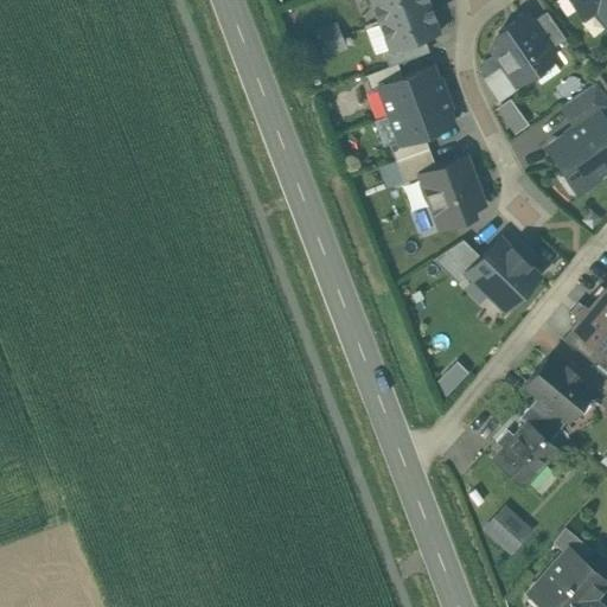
[(369,0),(377,20),(428,2),(427,0),(369,0)]
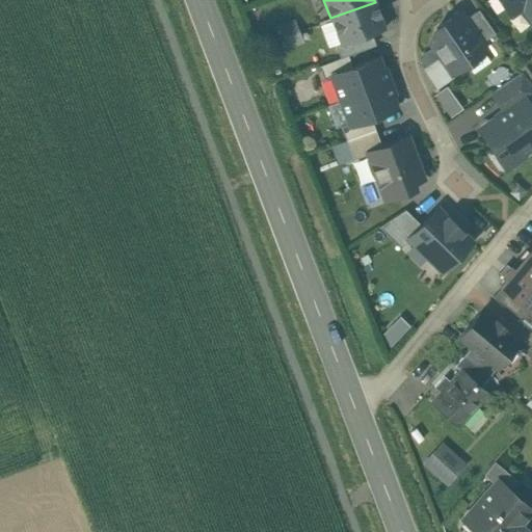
[(531,0),(501,0),(508,9),(514,5),(524,6),(531,19),(531,0)]
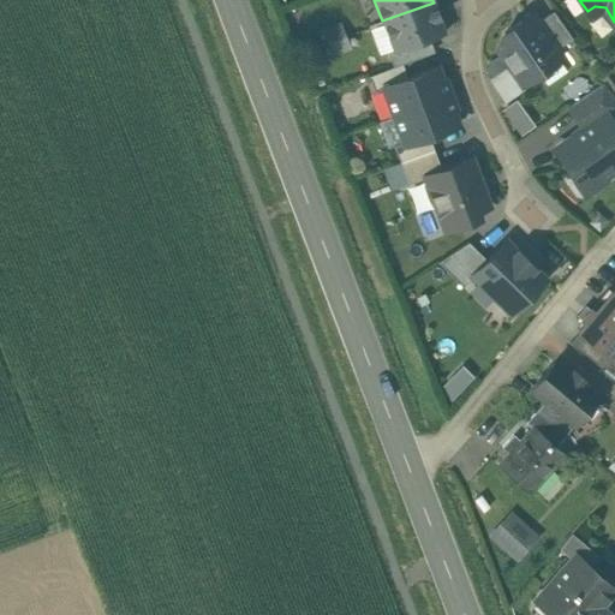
[(434,3),(382,21),(393,51),(429,37),(445,31),(434,3)]
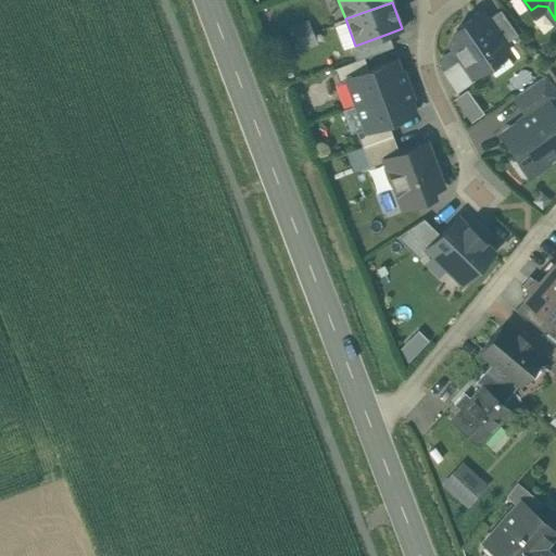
[(500,9),(484,20),(502,45),(517,35),(500,9)]
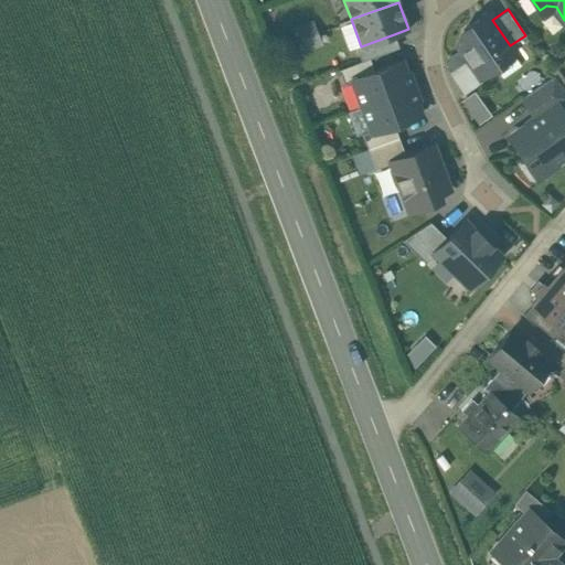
[(488,12),(462,29),(459,45),(480,76),(515,52),(510,45),(492,20),(488,12)]
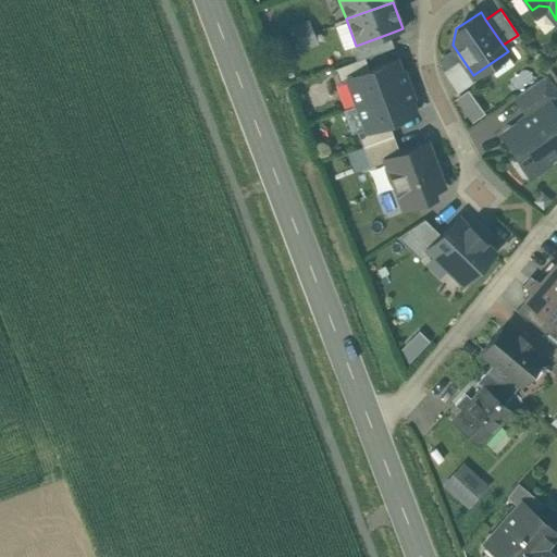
[(293,27),(297,38),(310,33),(306,22),(293,27)]
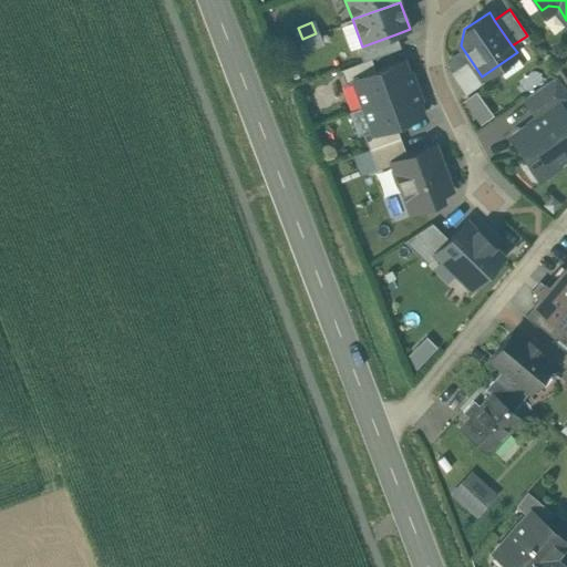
[(316,33),(302,39),(307,49),(320,43),(316,33)]
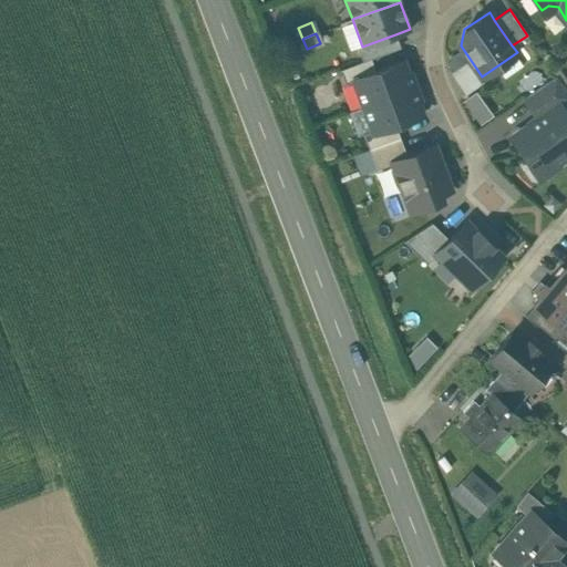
[(395,34),(362,47),(357,48),(362,61),(371,58),(400,47),(395,34)]
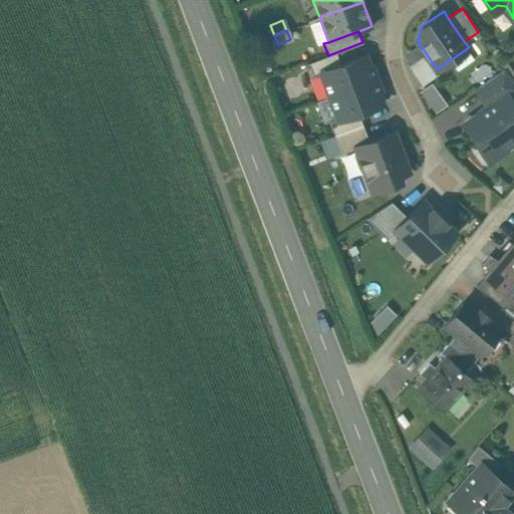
[(312,76),(320,73),(319,71),(340,64),(336,52),(328,55),(308,62),(312,76)]
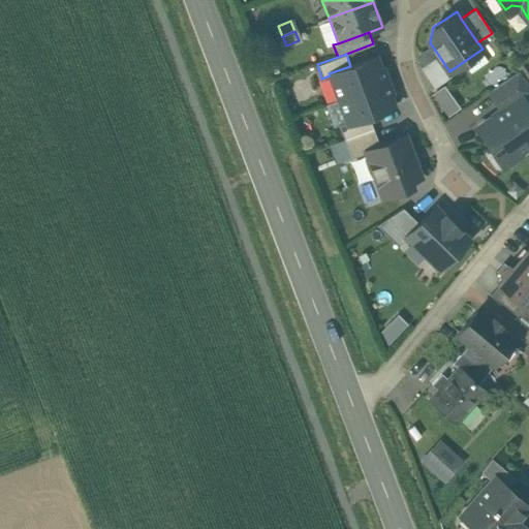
[(330,75),(338,98),(386,81),(382,67),(380,68),(376,56),(350,66),(329,73),(330,75)]
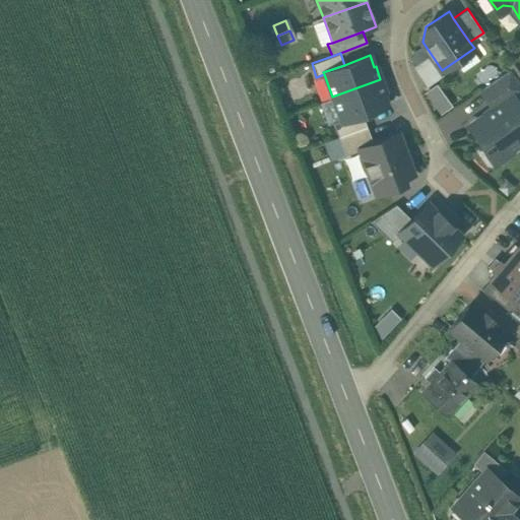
[(480,89),(494,109),(514,95),(514,96),(519,92),(519,83),(510,69),(480,89)]
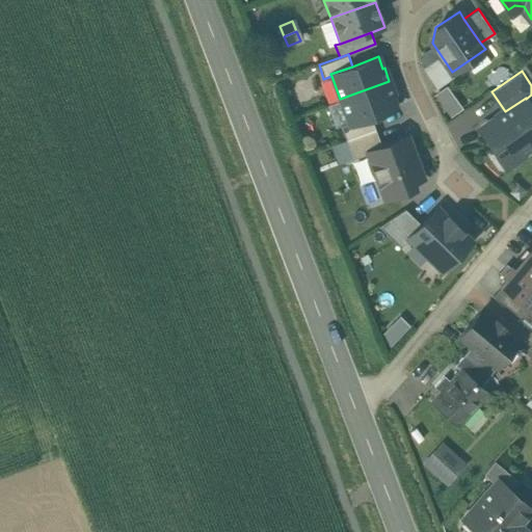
[(389,81),(340,99),(349,123),(349,124),(370,116),(396,107),(392,94),(394,92),(389,81)]
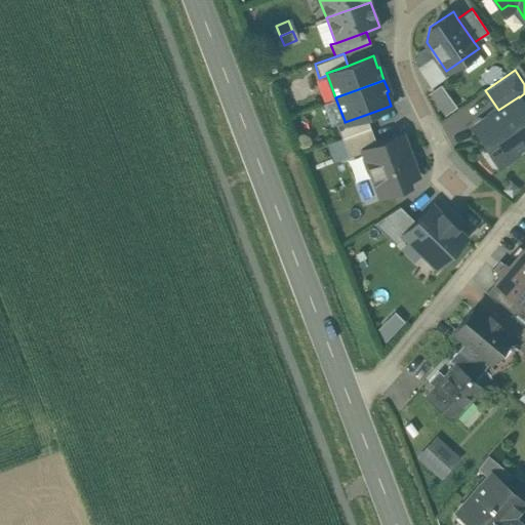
[(444,83),(432,90),(445,112),(457,105),(444,83)]
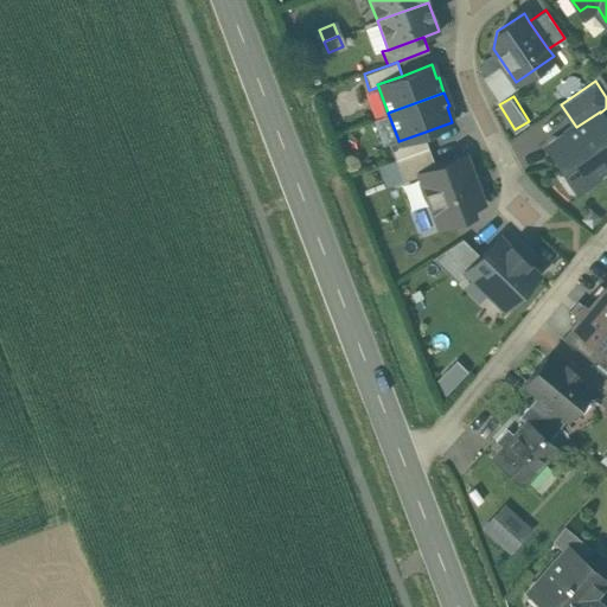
[(576,127),(548,146),(568,177),(587,165),(593,174),(606,164),(606,122),(600,113),(600,112),(576,127)]
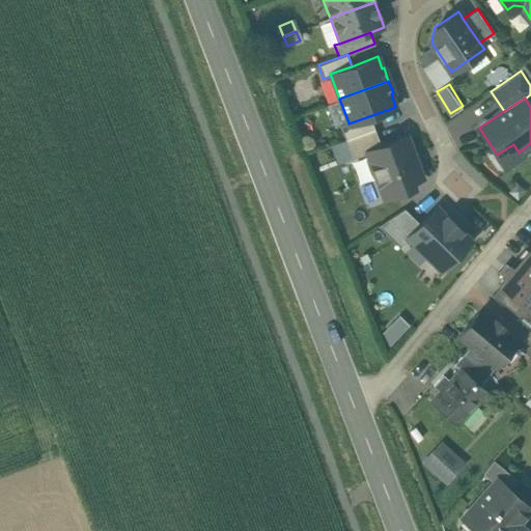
[(374,128),(369,116),(348,123),(348,122),(340,126),(345,139),(374,128)]
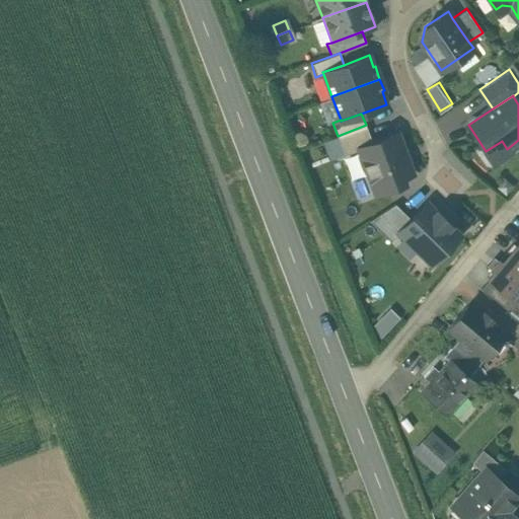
[(366,125),(338,136),(345,154),(359,149),(359,147),(372,142),(366,125)]
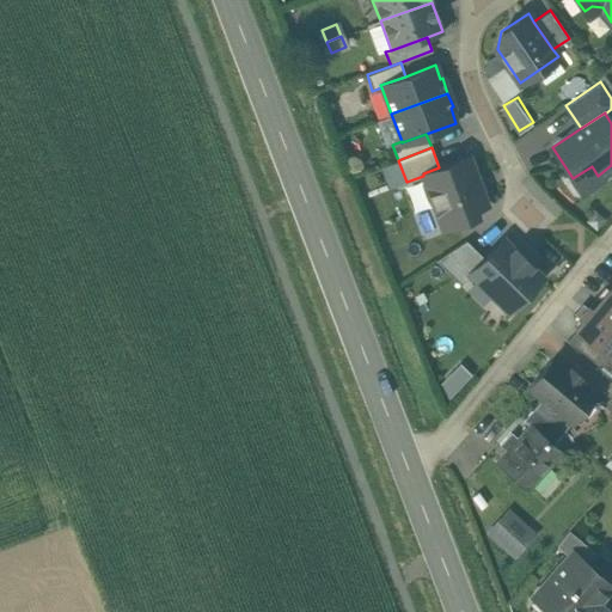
[(439,167),(423,173),(423,176),(442,227),(476,214),(473,208),(487,203),(469,157),(439,167)]
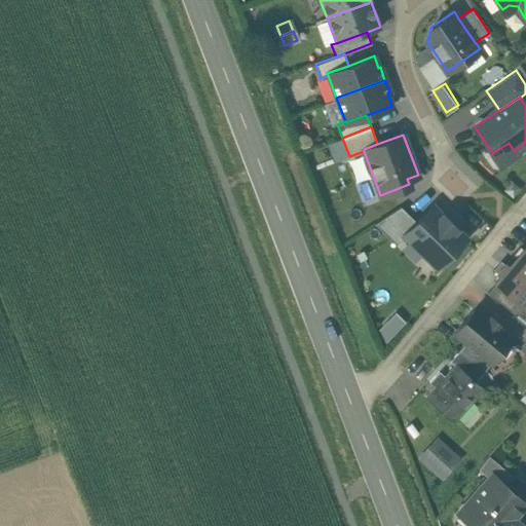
[(416,221),(403,234),(404,235),(437,266),(464,237),(431,204),(416,221)]
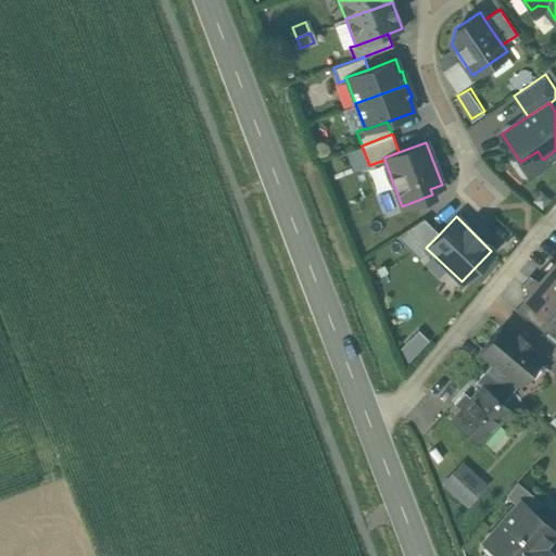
[(424,218),(395,236),(418,258),(427,249),(426,248),(440,234),(424,218)]
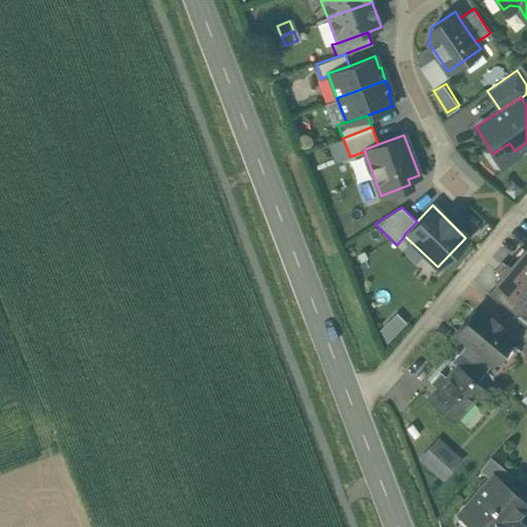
[(526,250),(525,248),(510,267),(507,269),(526,284),(526,250)]
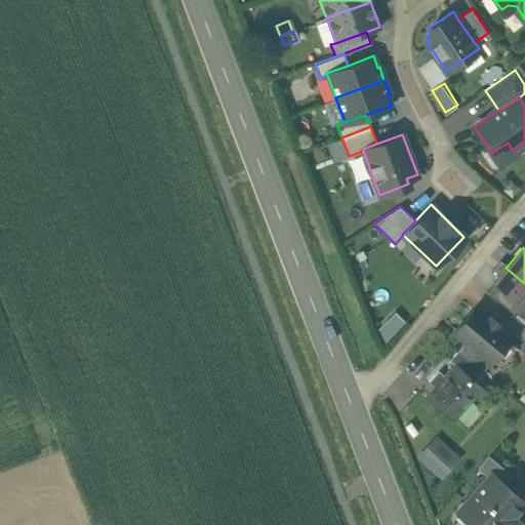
[(524,283),(506,268),(508,266),(503,263),(496,272),(500,275),(494,282),(522,306),(524,308),(524,283)]
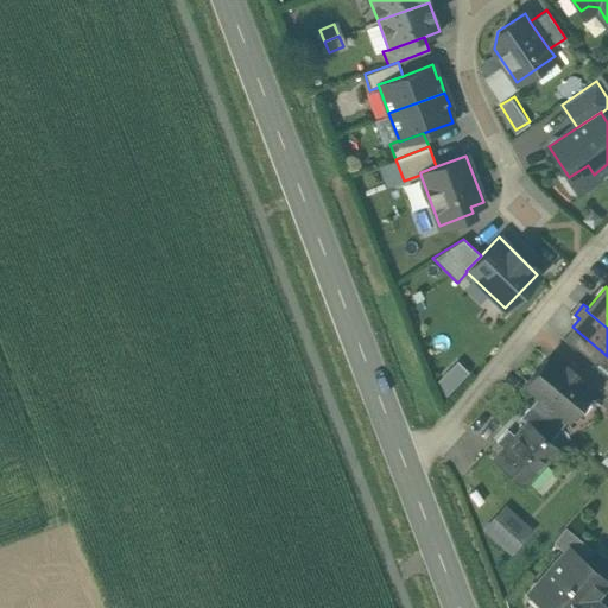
[(605,354),(572,327),(563,337),(596,365),(605,354)]
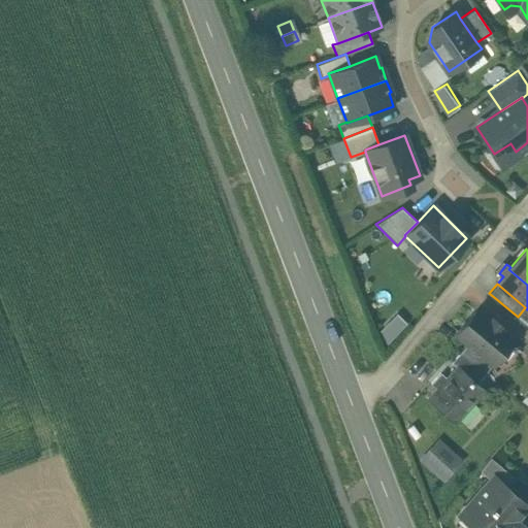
[(491,319),(477,307),(455,333),(466,342),(492,363),(492,364),(514,338),(500,327),(501,325),(492,317),(491,319)]
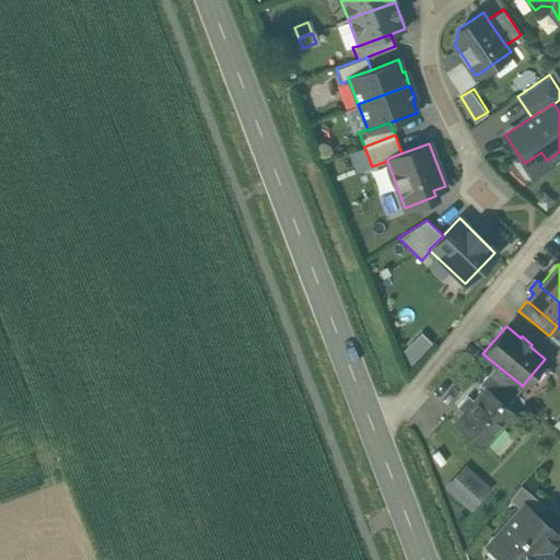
[(522,385),(494,363),(489,370),(514,394),(522,385)]
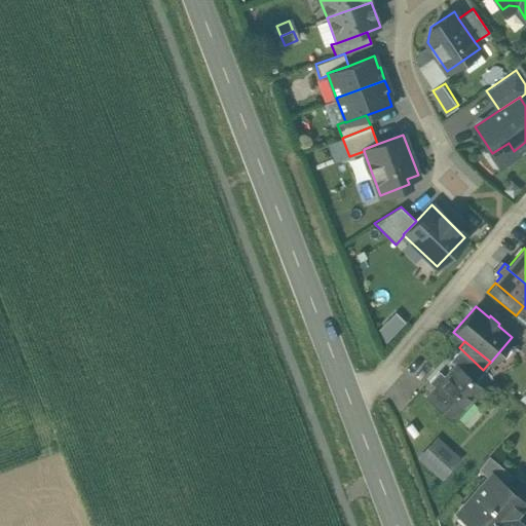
[(483,370),(459,347),(449,360),(454,364),(456,363),(474,379),(482,370),(482,371),(483,370)]
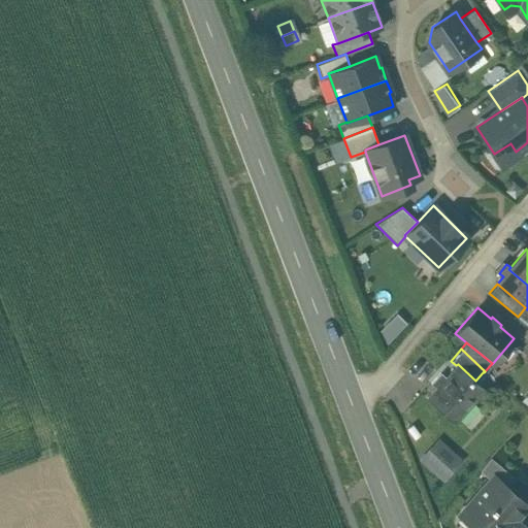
[(475,381),(458,364),(456,365),(428,396),(455,420),(484,388),(475,381)]
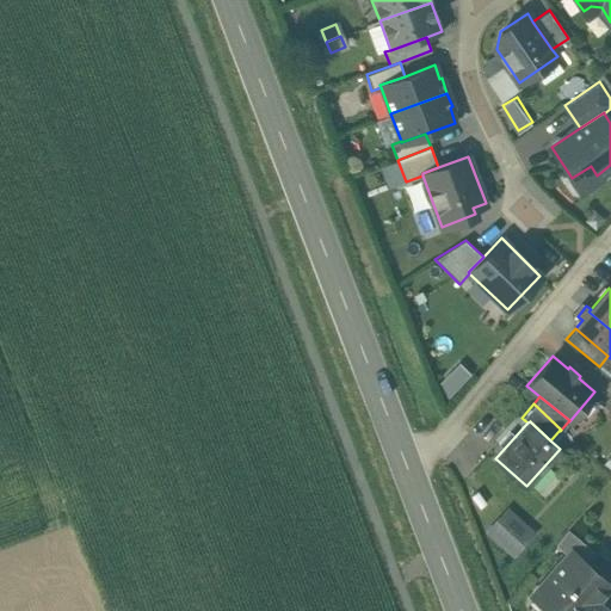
[(523,543),(498,519),(487,530),(513,554),(523,543)]
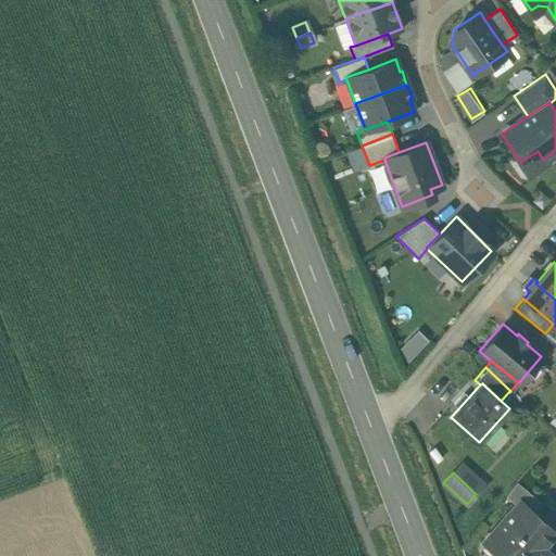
[(542,503),(517,481),(505,494),(517,505),(520,501),(533,513),(542,503)]
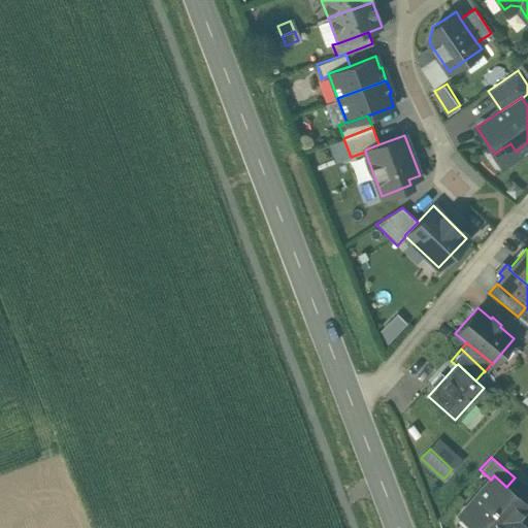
[(506,487),(494,475),(491,480),(467,505),(483,519),(475,527),(507,527),(514,522),(527,505),(506,487)]
